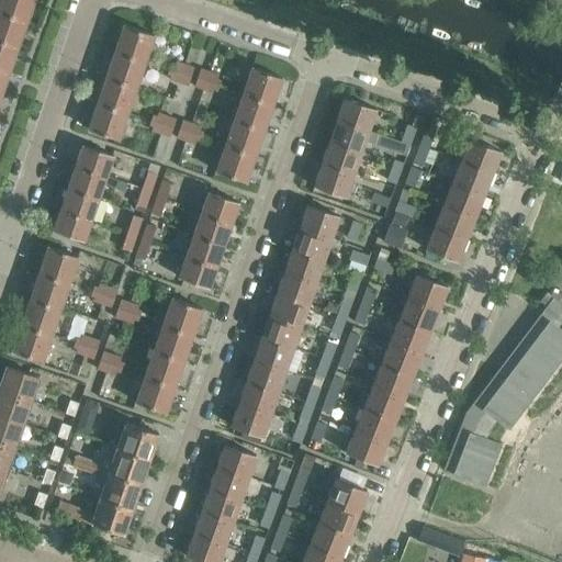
[(0,0),(0,11),(26,21),(33,0),(0,0)]
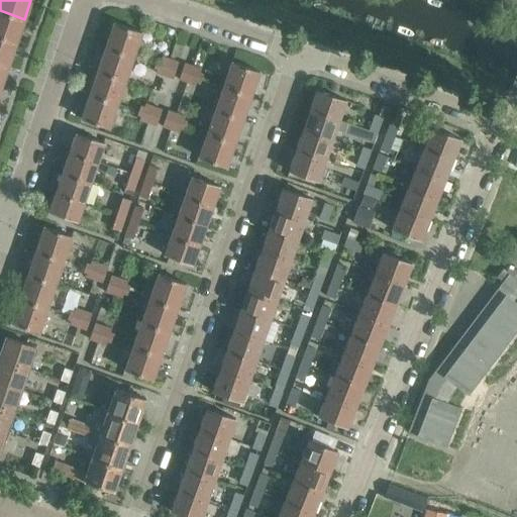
[(0,10),(0,36),(16,42),(24,19),(0,10)]
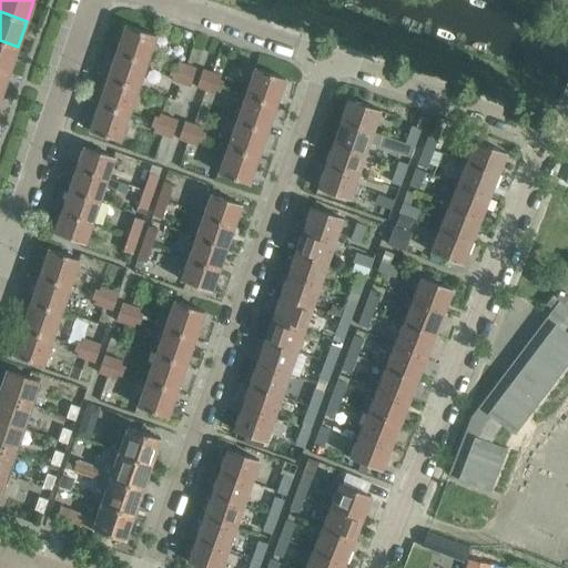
[(124,24),(115,50),(146,61),(155,34),(124,24)]
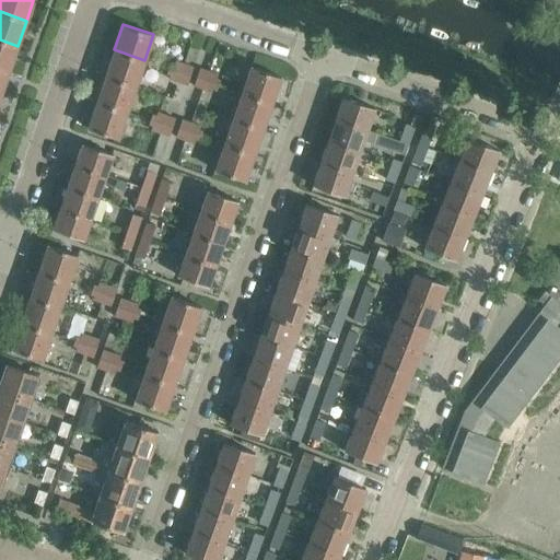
[(0,39),(0,68),(9,71),(18,46),(0,39)]
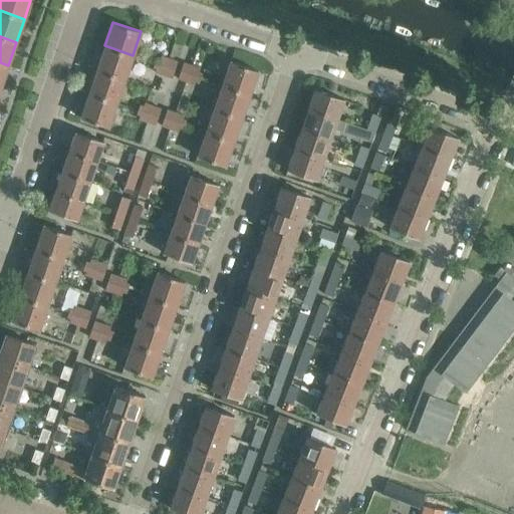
[(104,45),(96,69),(124,79),(133,55),(104,45)]
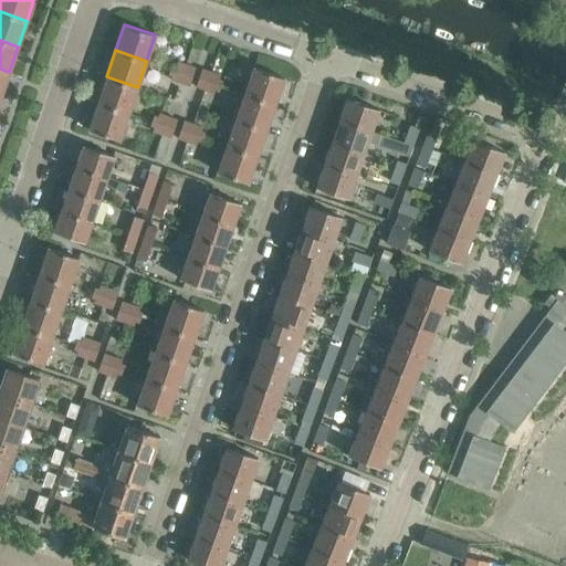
[(171,64),(170,69),(192,76),(195,67),(177,62),(176,65),(171,64)]
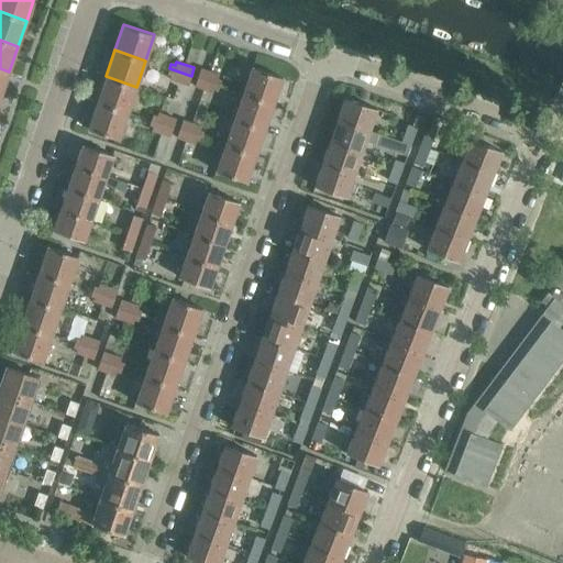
[(252,67),(243,92),(274,103),(283,77),(252,67)]
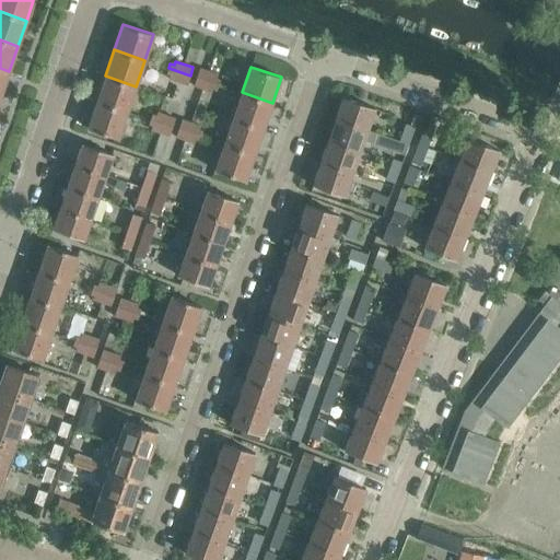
[(190,76),(168,68),(166,73),(171,74),(168,79),(187,84),(190,76)]
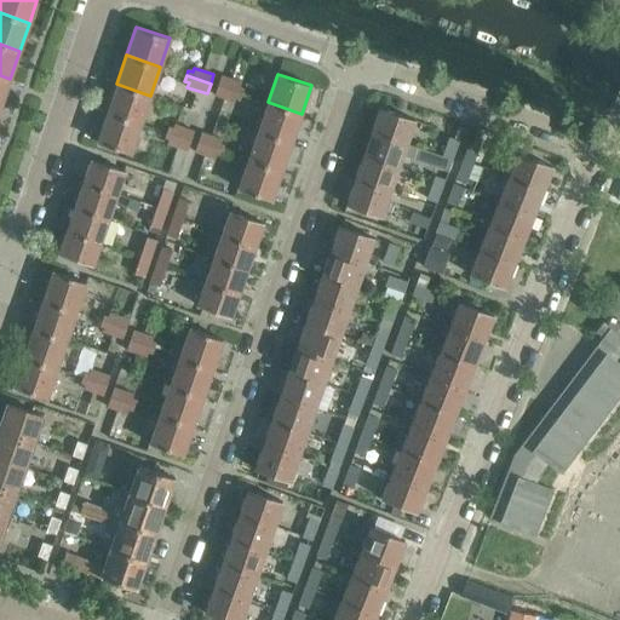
[(220,75),(218,85),(241,93),(244,89),(239,86),(240,82),(220,75)]
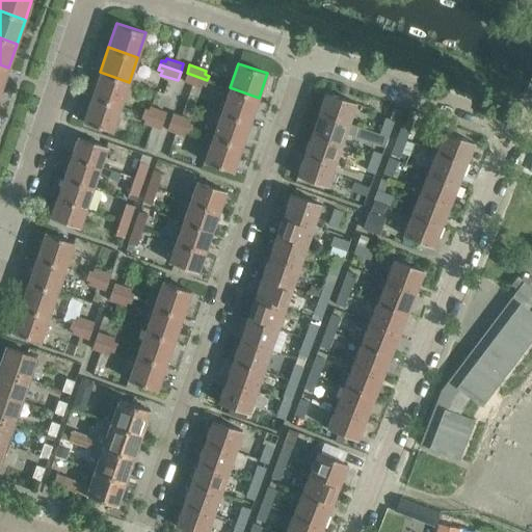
[(100,72),(91,97),(121,106),(129,82),(100,72)]
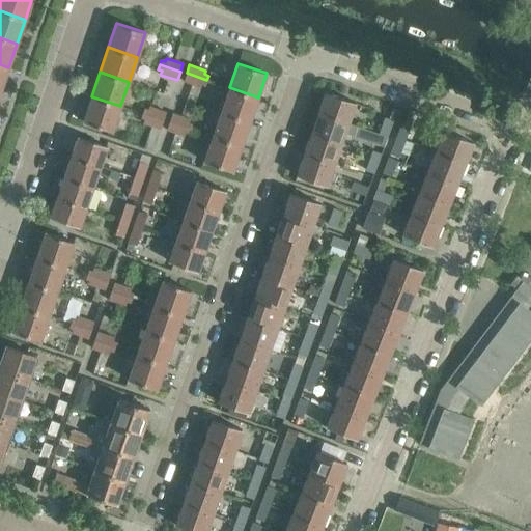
[(206,80),(187,73),(184,81),(200,87),(201,83),(205,84),(206,80)]
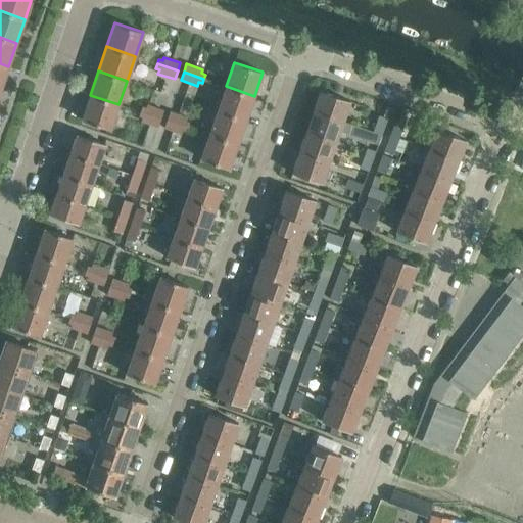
[(226,86),(218,110),(245,121),(254,96),(226,86)]
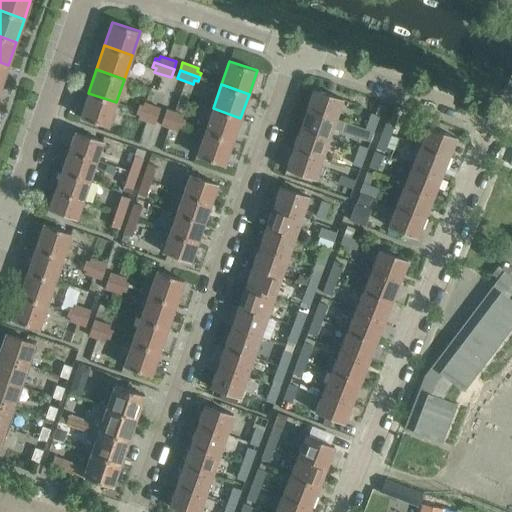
[(313,89),(307,109),(335,119),(342,99),(313,89)]
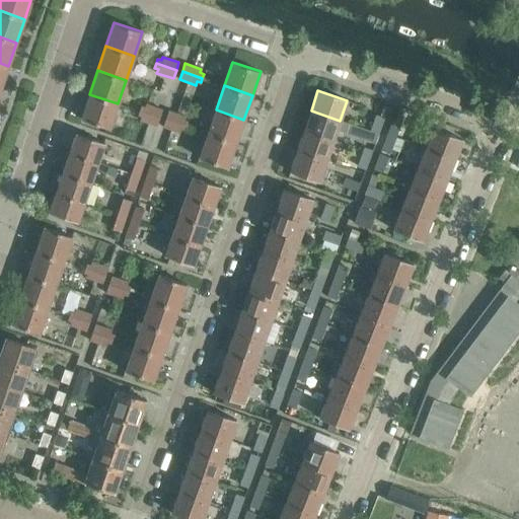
[(118,103),(89,94),(81,119),(109,128),(118,103)]
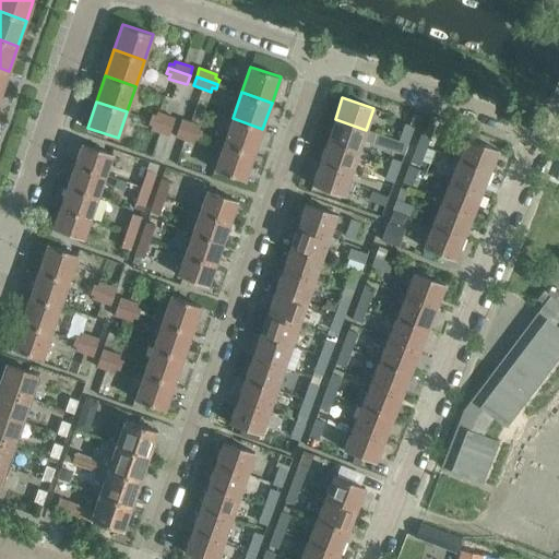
[(152,115),(150,120),(171,128),(175,118),(157,111),(156,116),(152,115)]
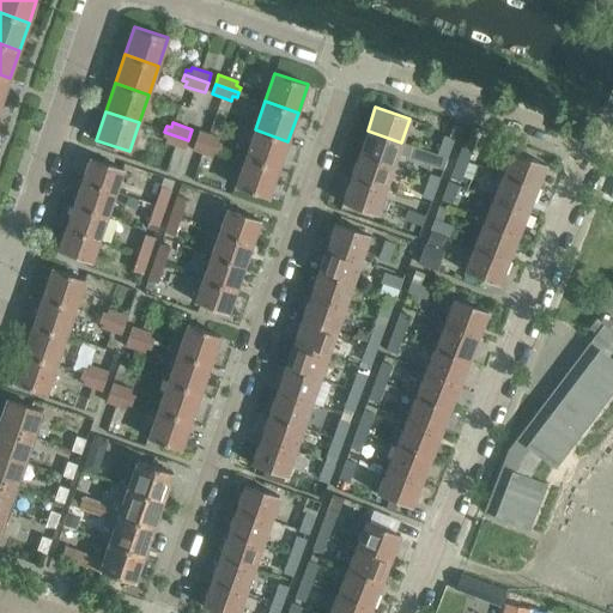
[(255,129),(246,158),(278,169),(287,141),(255,129)]
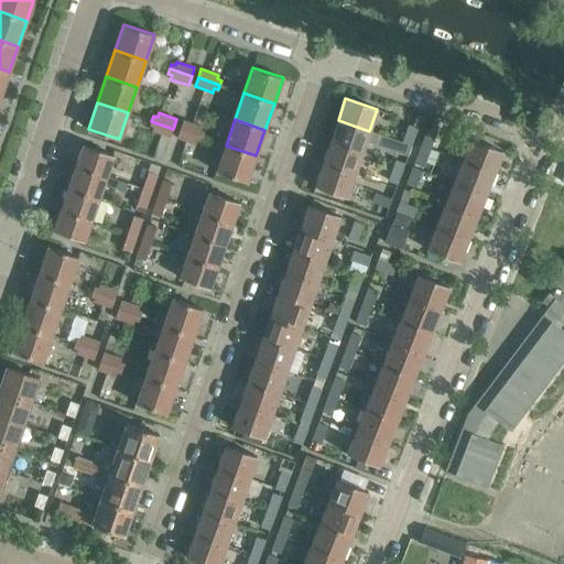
[(183,120),(180,129),(202,137),(204,132),(199,130),(201,126),(183,120)]
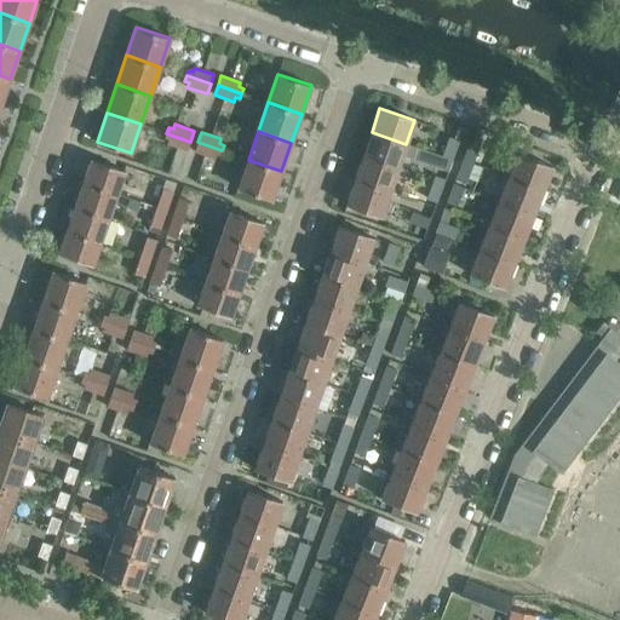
[(372,132),(363,156),(397,167),(406,144),(372,132)]
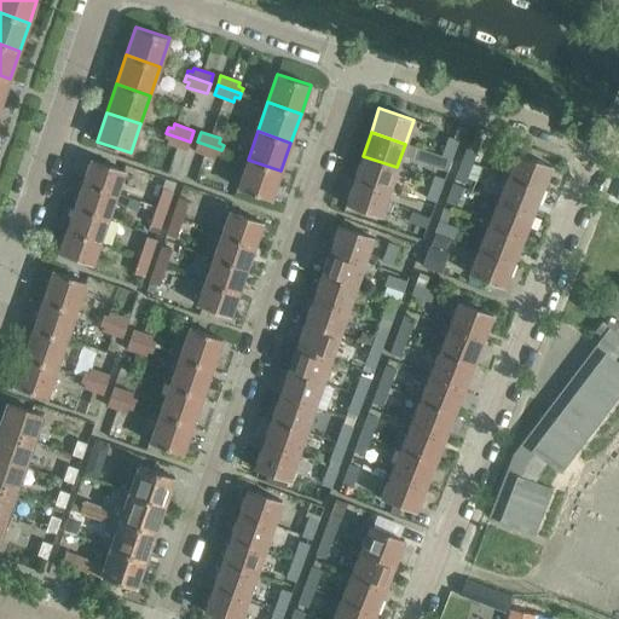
[(190,142),(166,133),(165,137),(169,139),(167,143),(186,150),(190,142)]
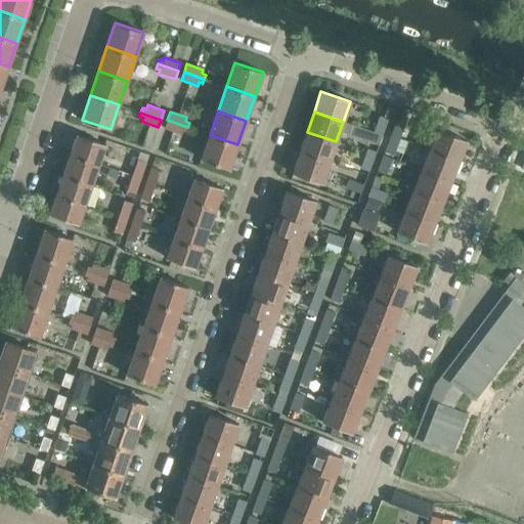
[(374,131),(382,134),(388,120),(380,116),(374,131)]
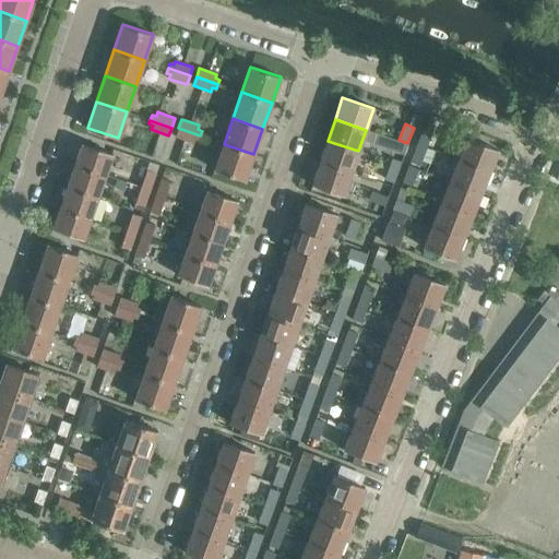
[(200,135),(178,128),(175,137),(193,143),(194,139),(199,140),(200,135)]
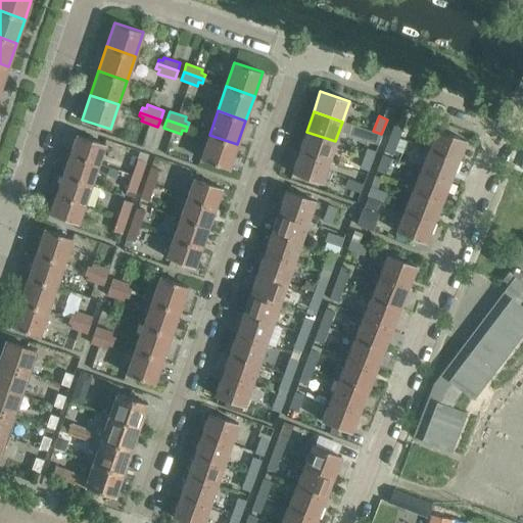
[(395,121),(390,135),(398,138),(403,124),(395,121)]
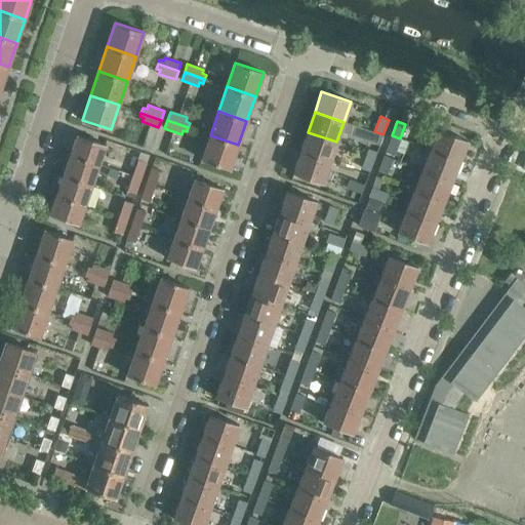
[(344,122),(339,131),(349,134),(353,125),(344,122)]
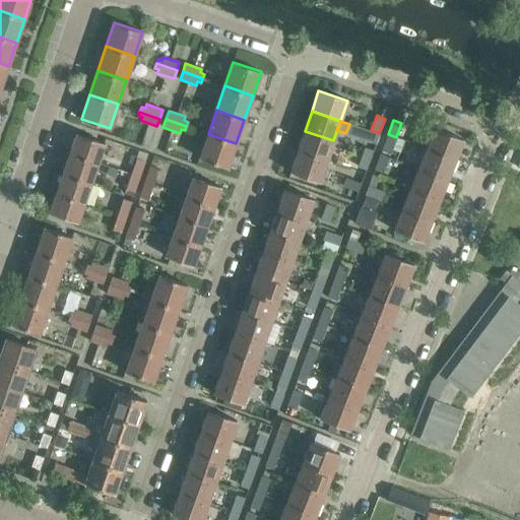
[(435,129),(427,149),(454,159),(462,140),(435,129)]
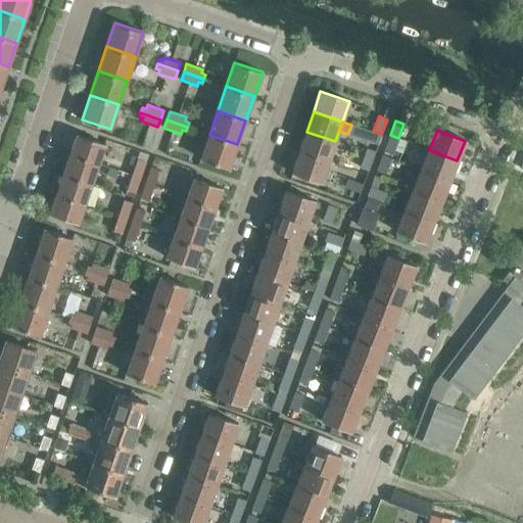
[(370,131),(366,141),(376,144),(379,134),(370,131)]
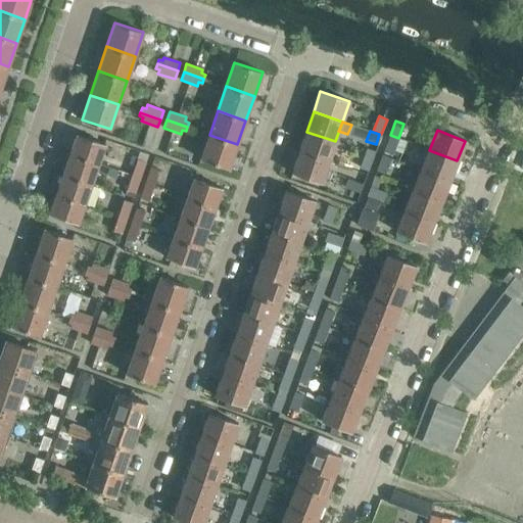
[(306,132),(299,152),(328,161),(335,141),(306,132)]
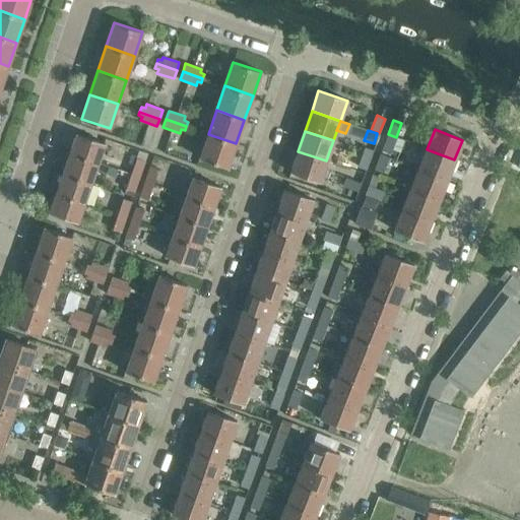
[(76,134),(69,153),(98,164),(105,143),(76,134)]
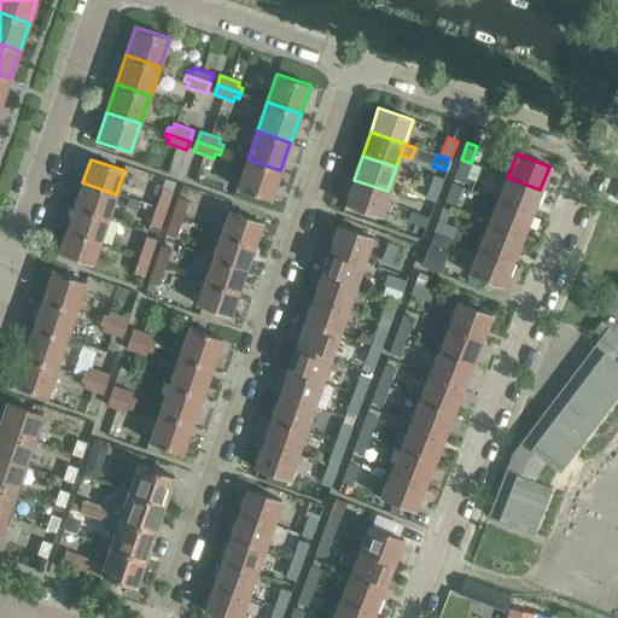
[(280,170),(248,159),(237,187),(270,199),(280,170)]
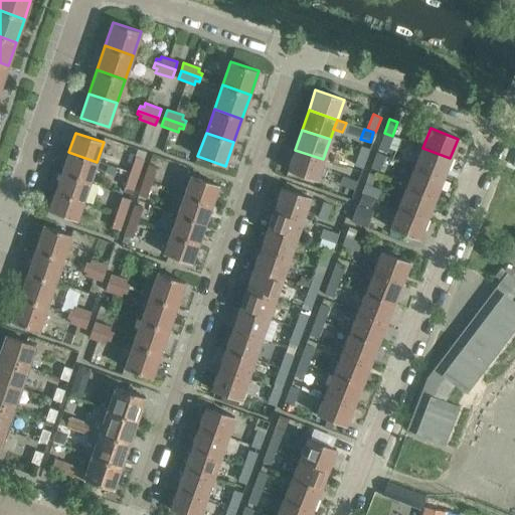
[(392,136),(384,133),(378,148),(386,152),(392,136)]
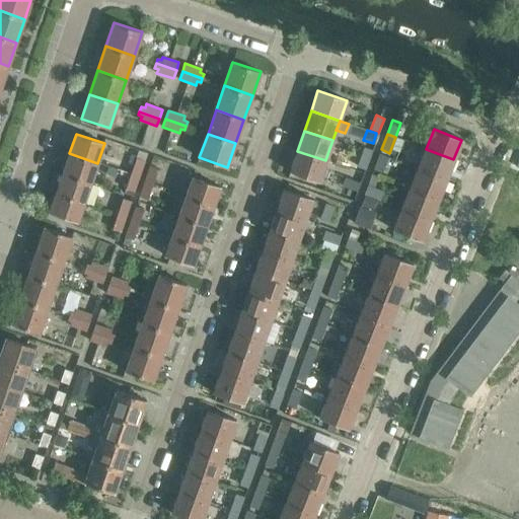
[(426,149),(418,168),(446,179),(453,159),(426,149)]
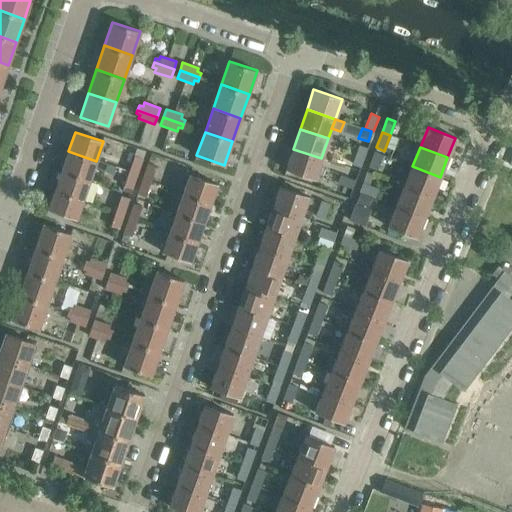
[(321,158),(293,149),(286,168),(314,178),(321,158)]
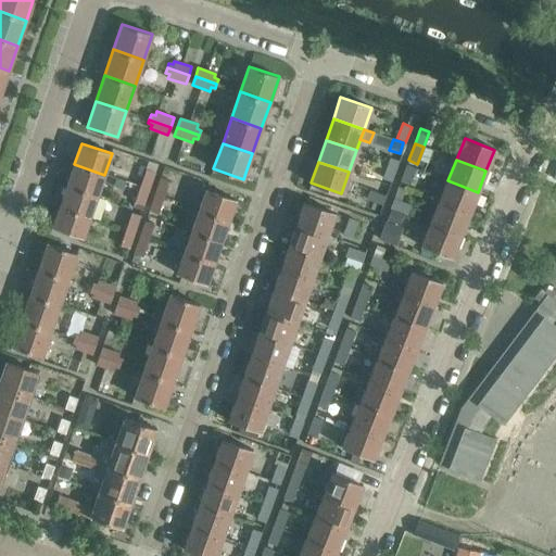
[(397,165),(389,162),(382,178),(391,181),(397,165)]
